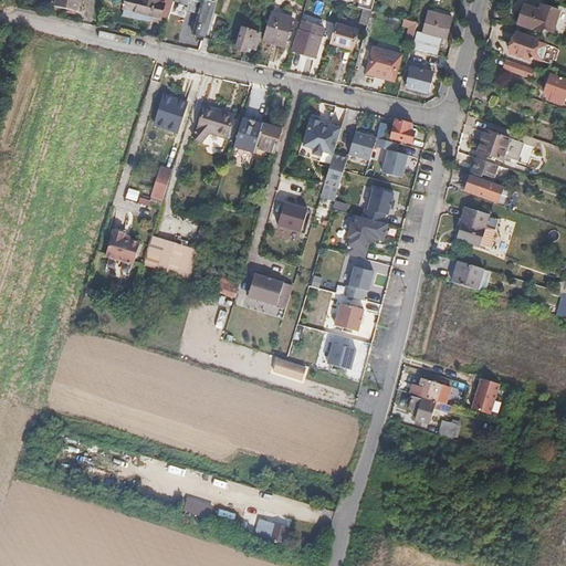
[(79,11),(81,0),(55,0),(55,4),(79,11)]
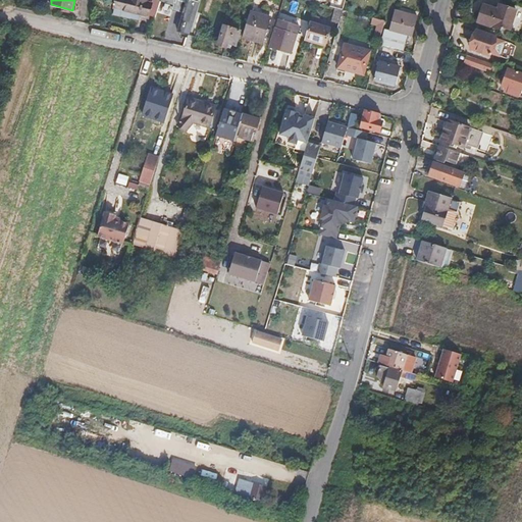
[(147,1),(147,0),(115,0),(114,7),(113,13),(139,19),(140,15),(148,17),(152,3),(147,1)]
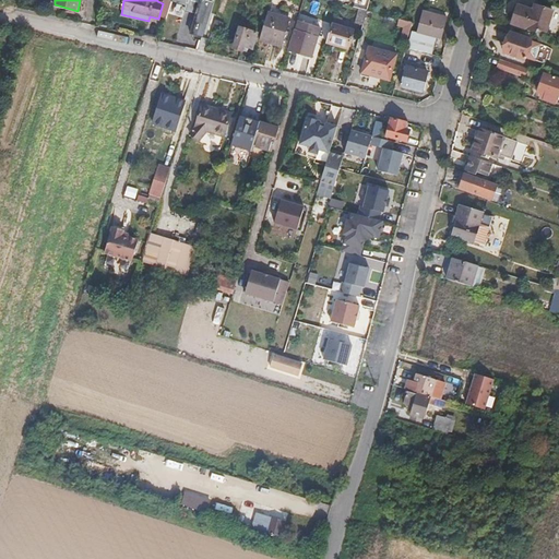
[(197,12),(199,0),(176,0),(188,3),(187,9),(197,12)]
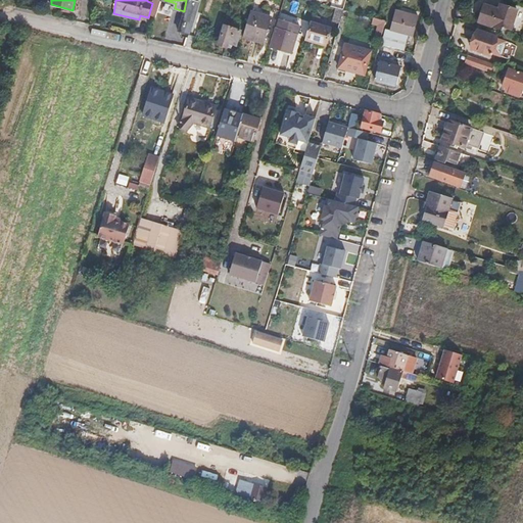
[(189,33),(199,2),(193,0),(186,0),(184,11),(179,30),(189,33)]
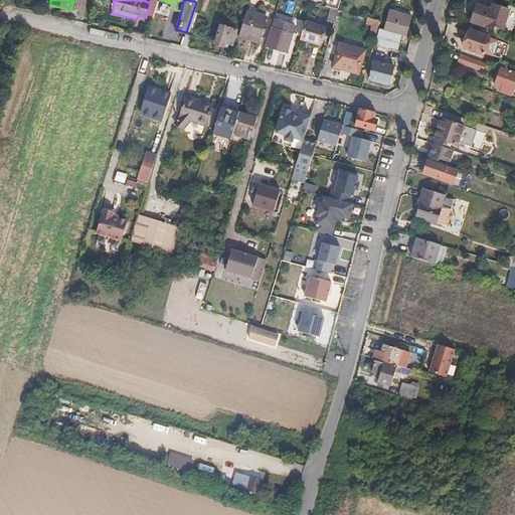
[(501,35),(509,10),(492,4),(490,9),(477,4),(470,24),(501,35)]
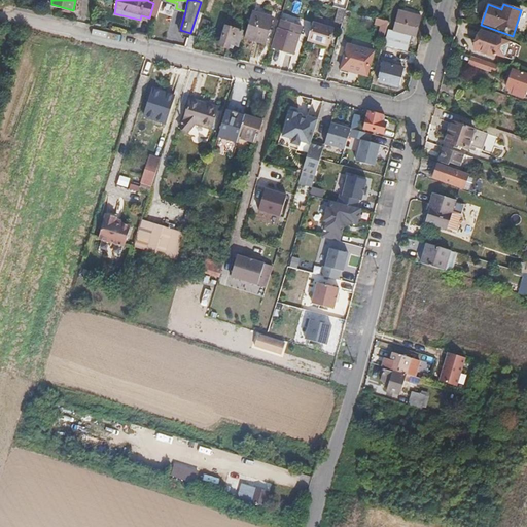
[(343,9),(336,8),(332,23),(340,24),(343,9)]
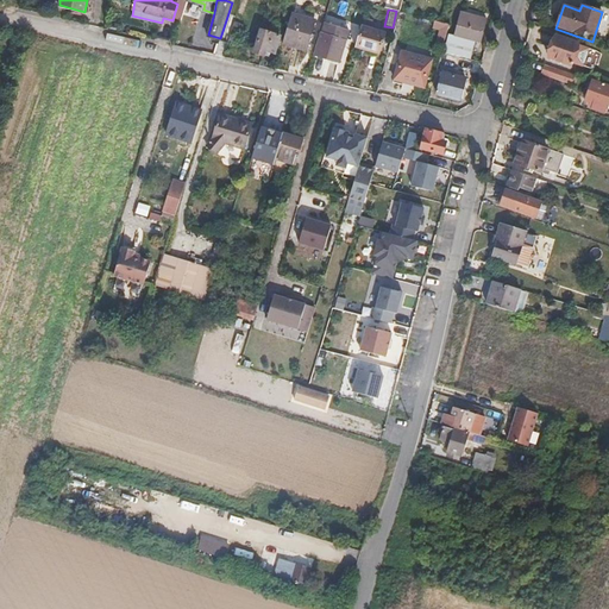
[(470,58),(475,39),(481,41),(487,18),(460,11),(454,35),(457,36),(457,38),(447,36),(444,51),(470,58)]
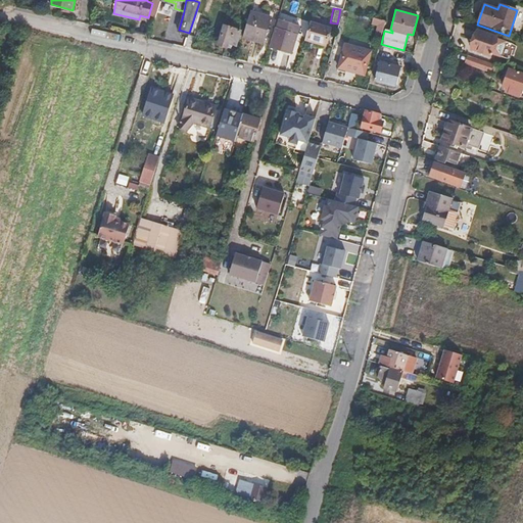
[(264,42),(271,17),(250,11),(243,37),(264,42)]
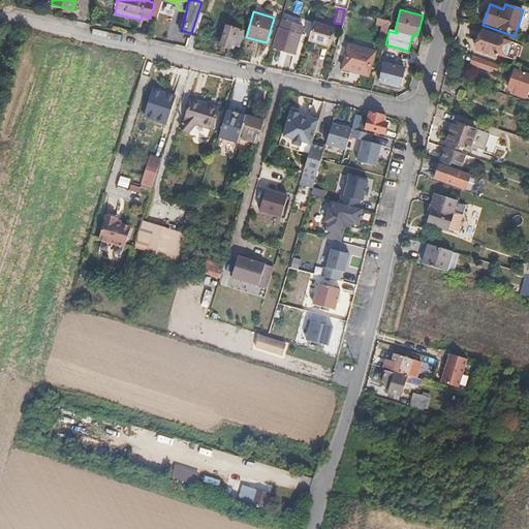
[(385,34),(387,20),(375,19),(374,26),(379,26),(378,33),(385,34)]
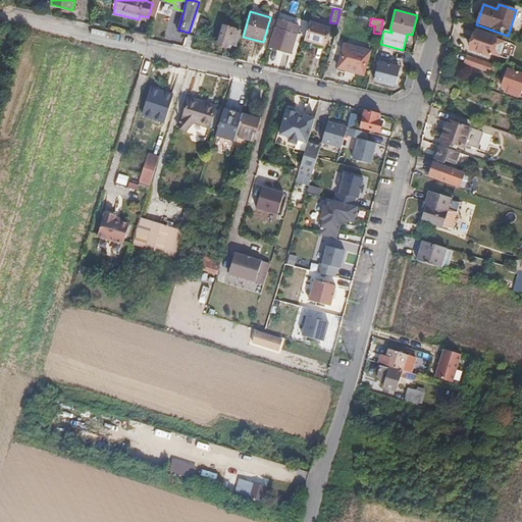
[(292,48),(298,24),(280,19),(277,29),(274,28),(269,47),(281,50),(282,46),(292,48)]
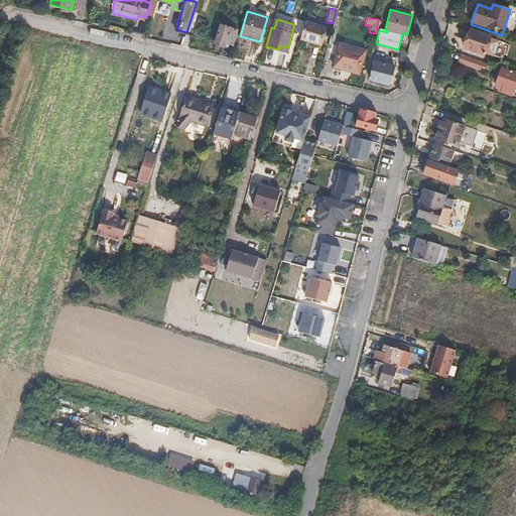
[(201,34),(205,22),(198,20),(194,32),(201,34)]
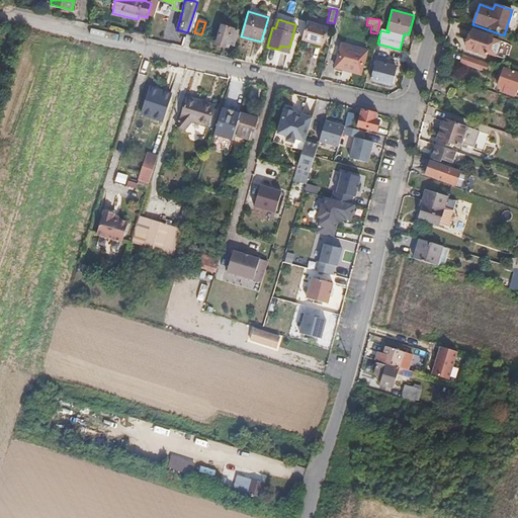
[(323,45),(328,26),(307,20),(301,38),(323,45)]
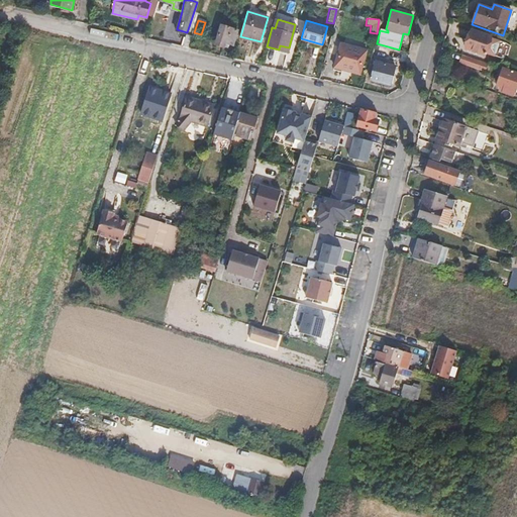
[(154,39),(159,24),(152,22),(147,37),(154,39)]
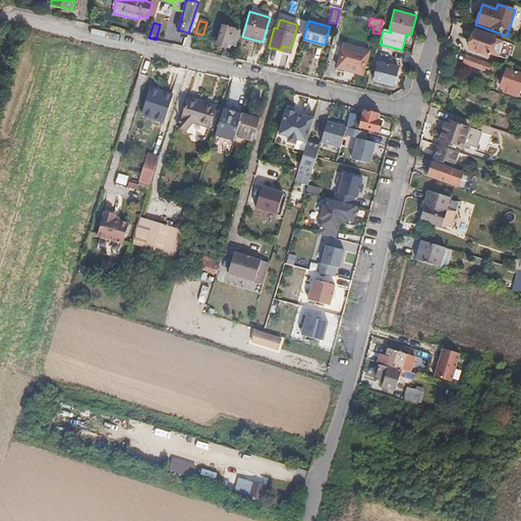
[(234,45),(239,30),(223,24),(217,44),(226,47),(227,43),(234,45)]
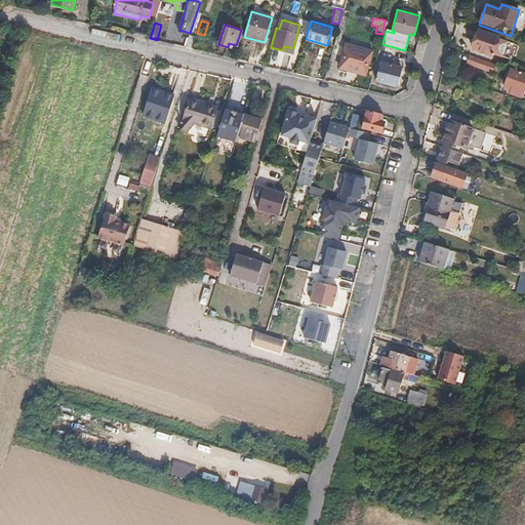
[(494,57),(495,53),(502,55),(505,54),(509,44),(508,41),(500,39),(501,37),(479,29),(473,49),(494,57)]
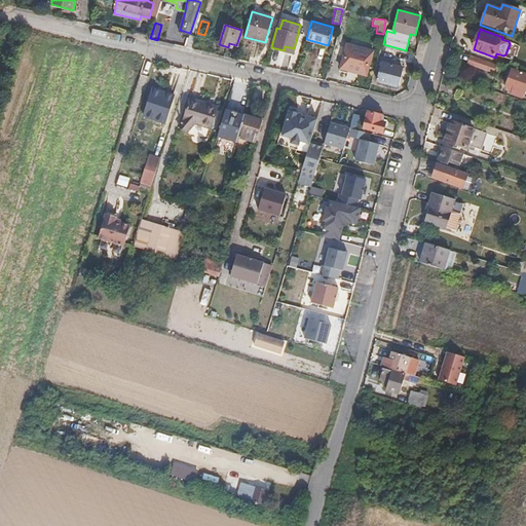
[(367,75),(373,51),(347,43),(342,63),(352,66),(350,70),(367,75)]
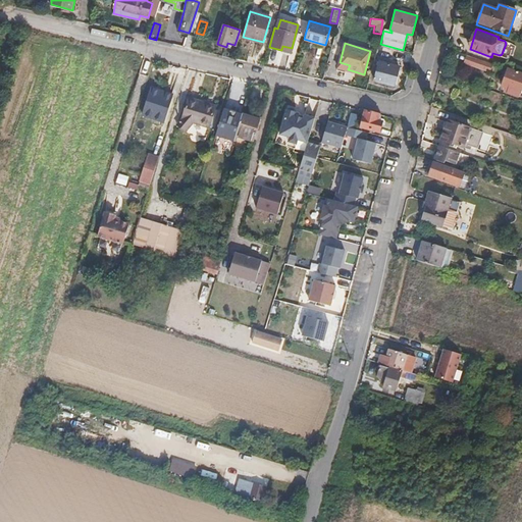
[(480,70),(483,60),(467,55),(464,64),(480,70)]
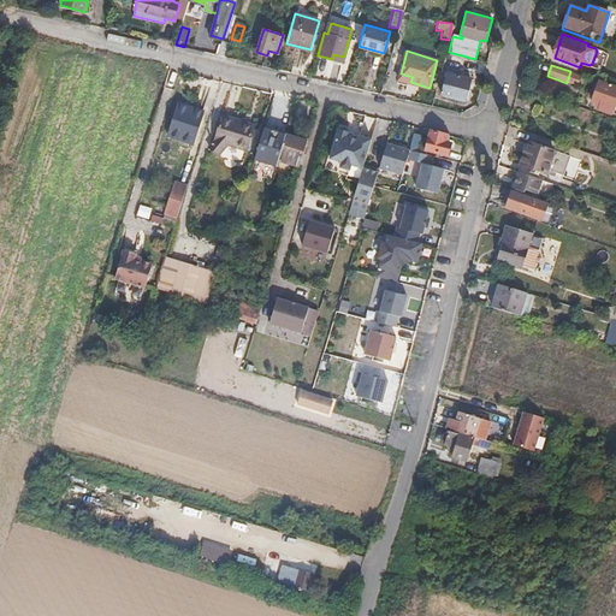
[(466,100),(472,78),(449,72),(443,94),(466,100)]
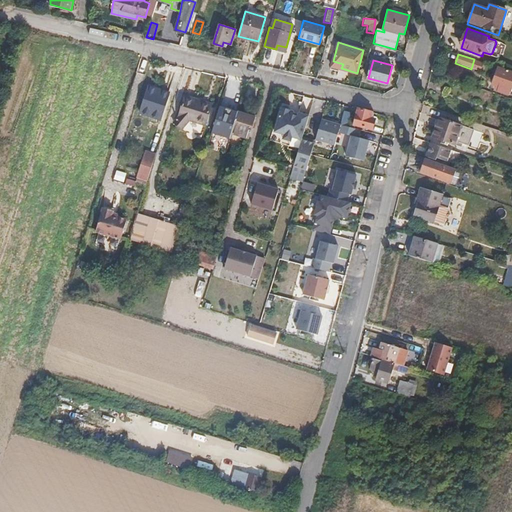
[(509,94),(511,85),(511,72),(498,67),(492,85),(499,87),(497,91),(509,94)]
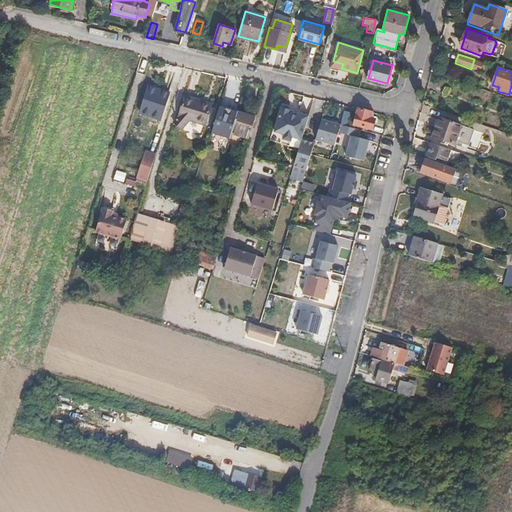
[(169,91),(156,86),(148,84),(142,104),(163,111),(169,91)]
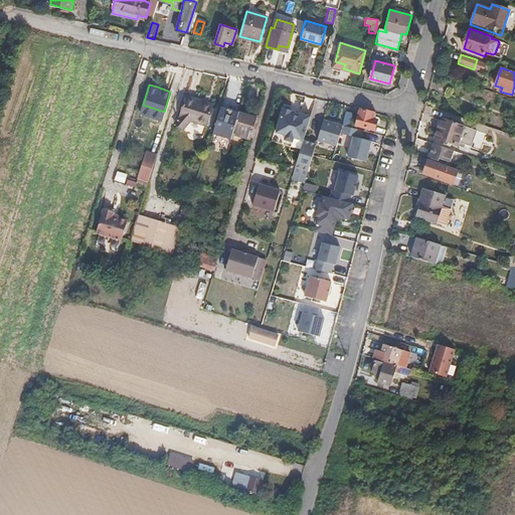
[(205,127),(211,106),(185,98),(179,119),(174,124),(182,131),(186,127),(190,122),(205,127)]
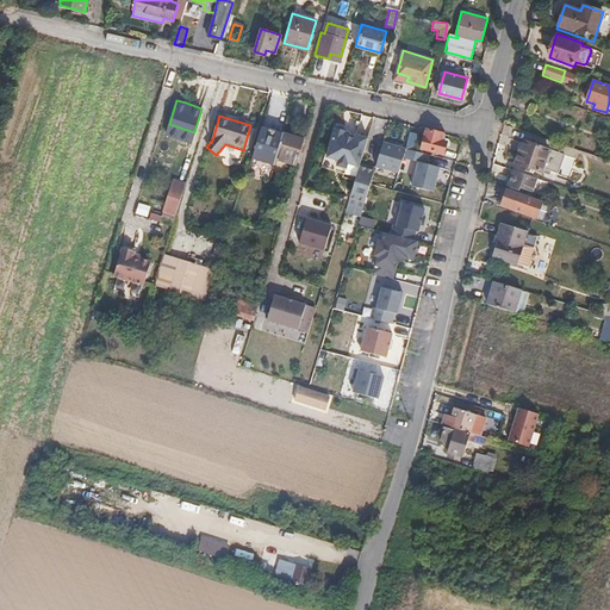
[(328,156),(329,157),(338,160),(337,165),(347,168),(348,162),(359,167),(360,163),(367,137),(355,134),(354,138),(343,135),(346,130),(343,126),(340,125),(335,128),(328,156)]
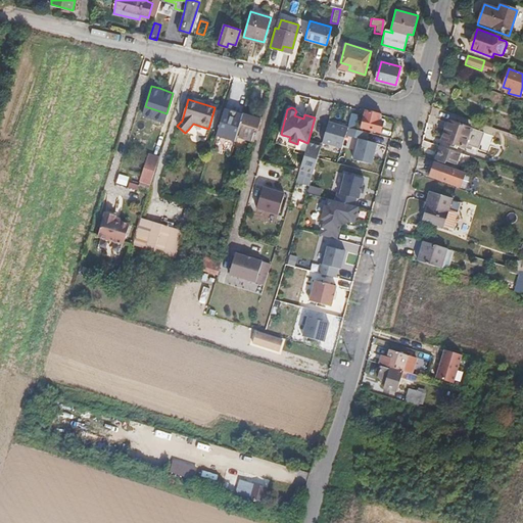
[(235,140),(243,113),(225,108),(217,135),(235,140)]
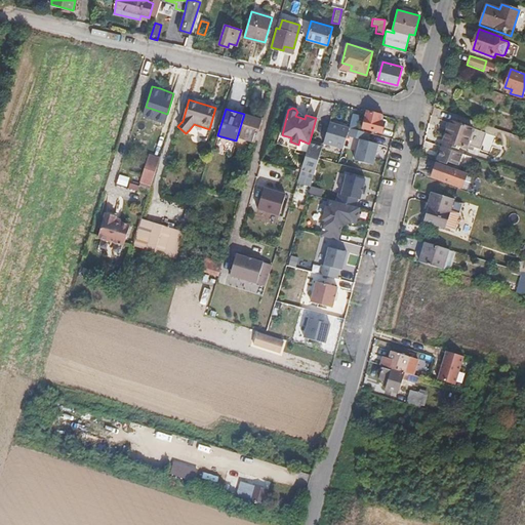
[(381,132),(385,122),(379,121),(381,115),(368,111),(363,127),(381,132)]
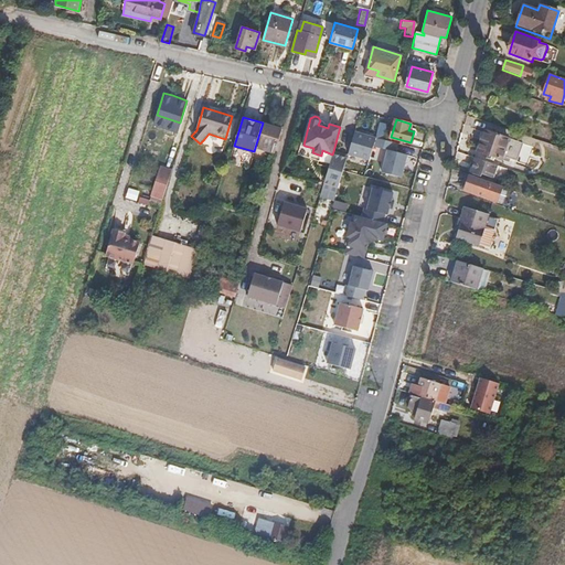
[(276,152),(283,129),(263,123),(254,151),(252,157),(265,161),(268,150),(276,152)]
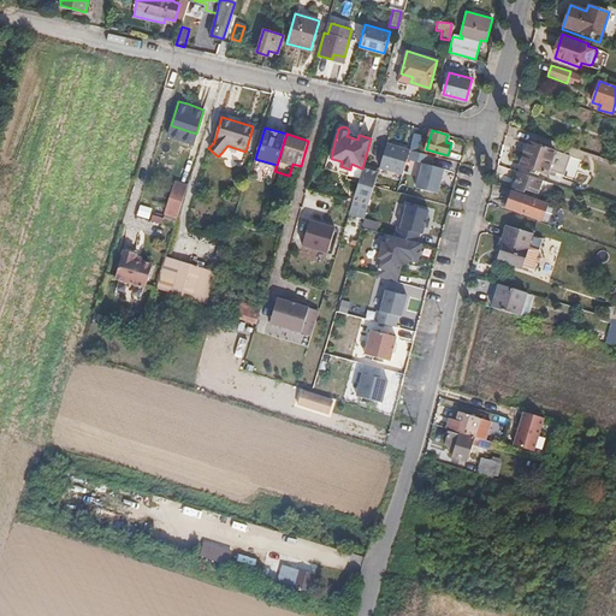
[(408,159),(412,149),(385,142),(379,166),(403,173),(408,159)]
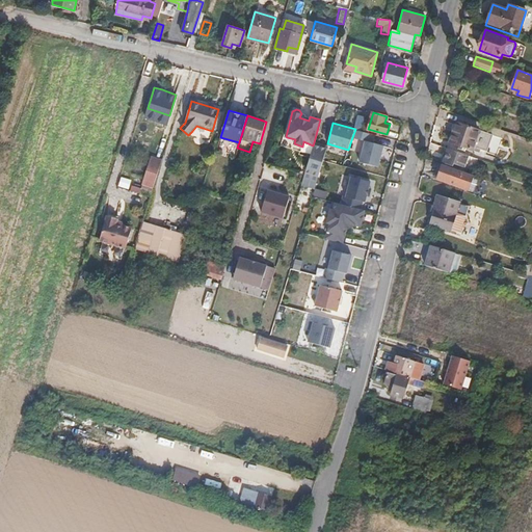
[(450,142),(461,147),(461,150),(464,151),(466,148),(472,151),(479,131),(456,123),(450,142)]
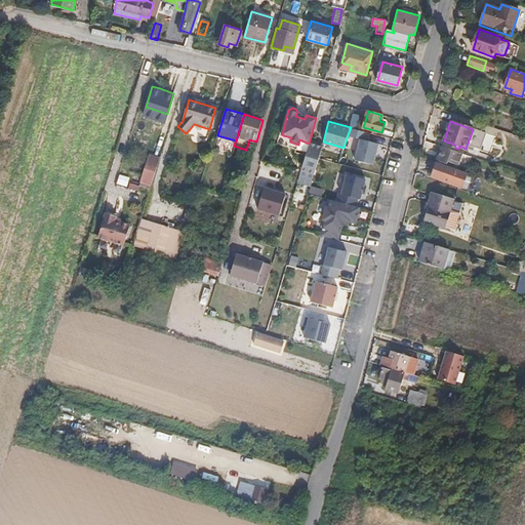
[(365,139),(368,132),(351,127),(348,135),(361,138),(356,159),(373,164),(378,144),(365,139)]
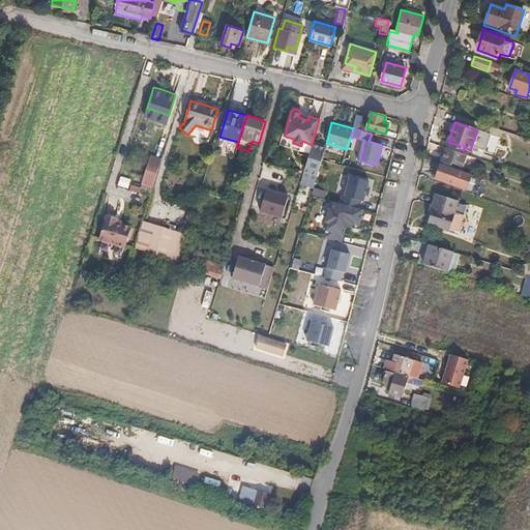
[(317,175),(325,148),(319,146),(320,144),(313,142),(312,145),(304,171),(317,175)]
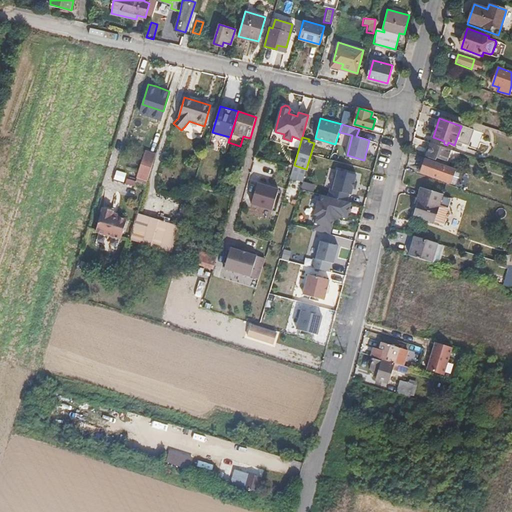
[(446,161),(450,149),(431,143),(427,156),(437,160),(437,157),(446,161)]
